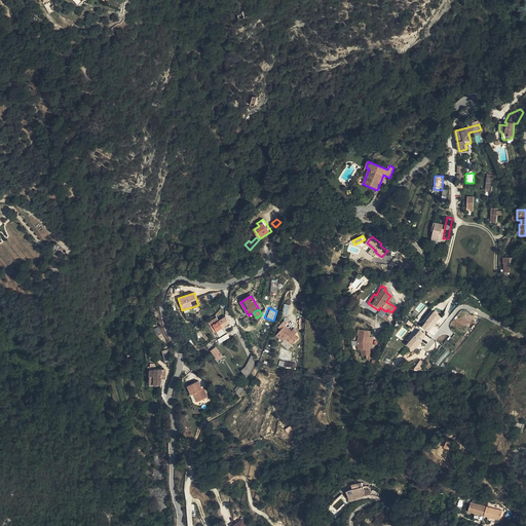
[(428,321),(423,327),(429,331),(435,325),(435,326),(442,316),(436,311),(427,321),(428,321)]
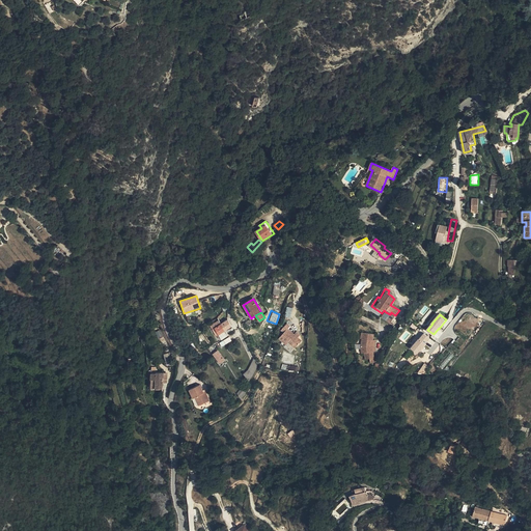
[(225,330),(226,329),(231,326),(227,318),(221,323),(225,330)]
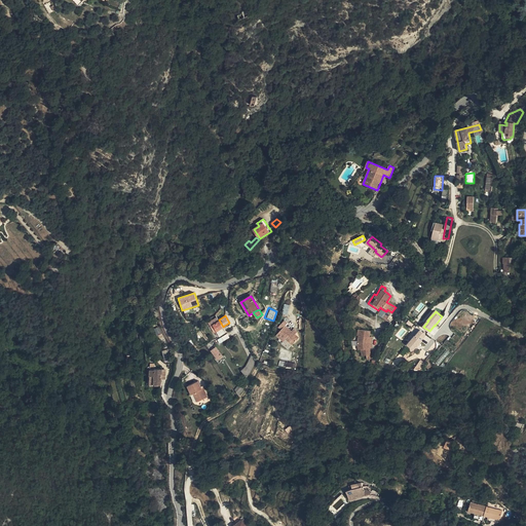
[(219,334),(225,330),(223,327),(219,320),(218,321),(213,324),(219,334)]
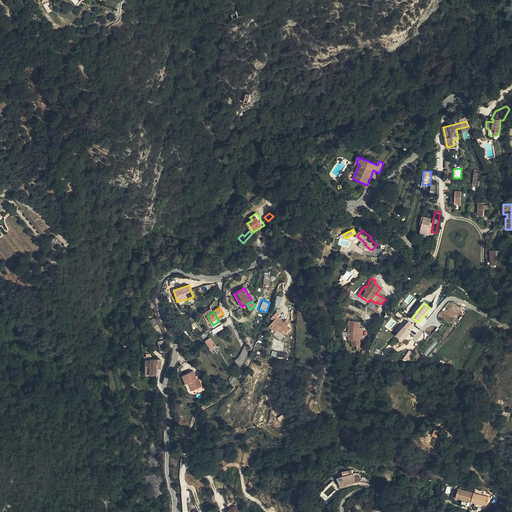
[(278,317),(276,314),(271,320),(273,322),(268,327),(274,333),(276,331),(282,337),(289,331),(277,319),(278,317)]
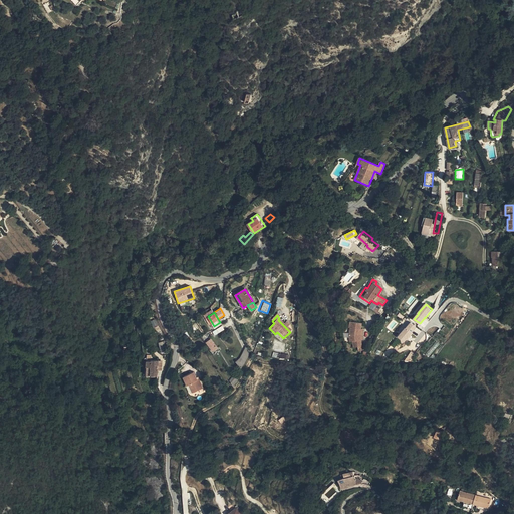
[(212,327),(214,326),(208,316),(206,317),(210,324),(212,327)]
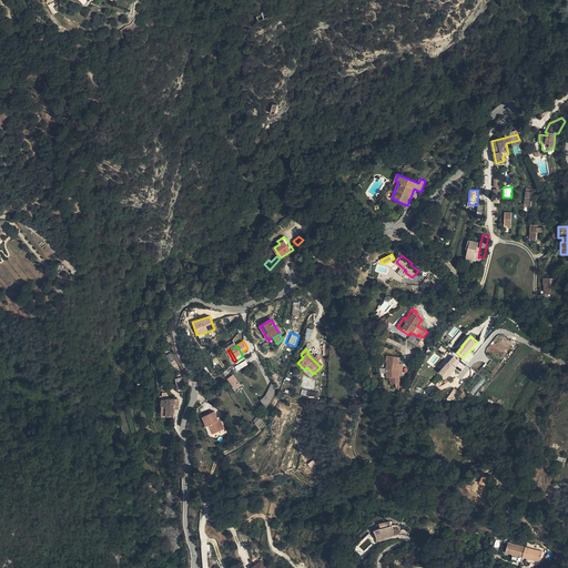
[(399,371),(399,363),(401,357),(387,355),(386,362),(388,362),(387,369),(387,377),(391,377),(392,384),(396,383),(396,388),(401,388),(399,383),(401,383),(399,376),(399,371)]
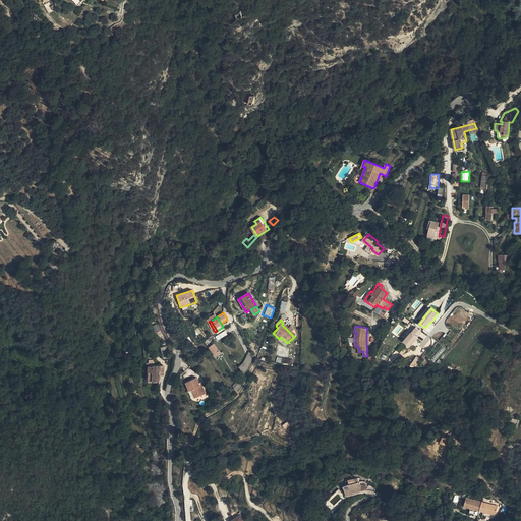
[(412,332),(404,341),(410,347),(418,338),(417,338),(422,332),(417,327),(412,333),(412,332)]
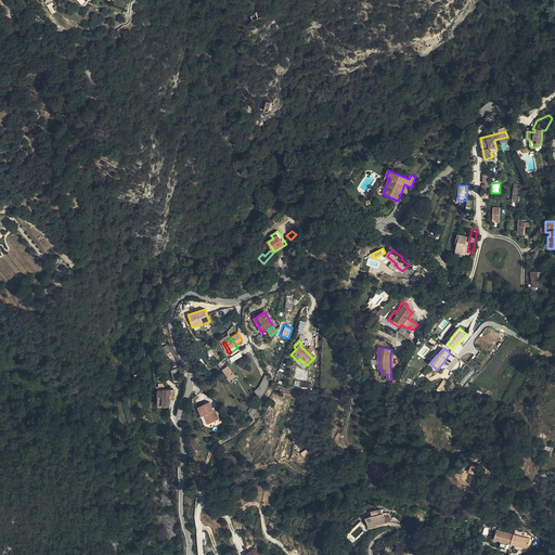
[(240,352),(229,358),(231,362),(242,357),(240,352)]
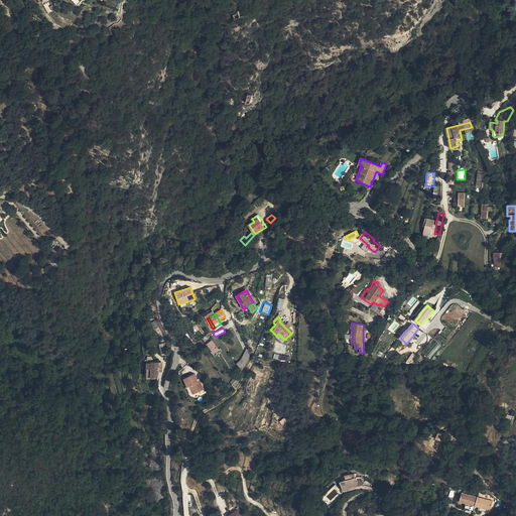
[(214,352),(218,349),(212,340),(208,343),(214,352)]
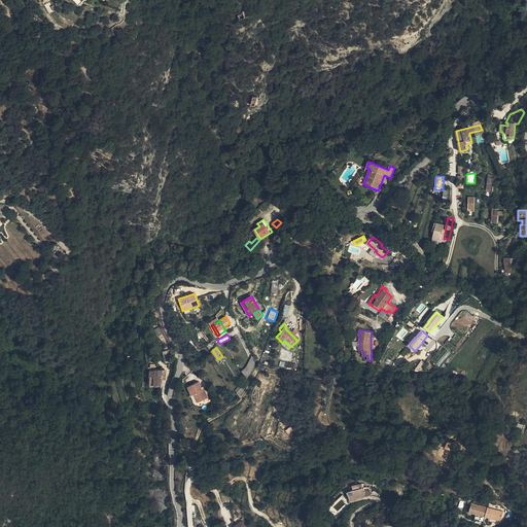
[(256,362),(252,356),(247,366),(242,371),(248,377),(253,370),(256,362)]
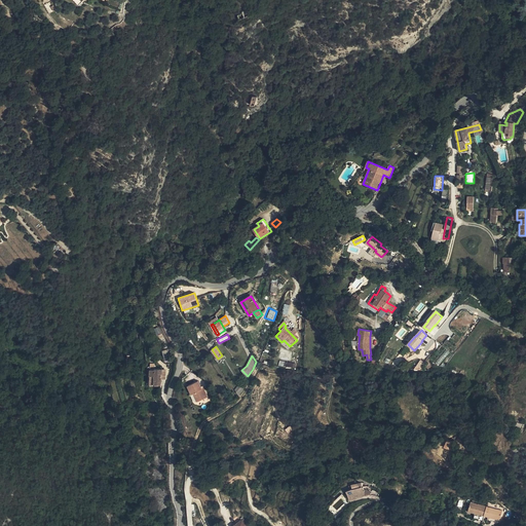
[(295,368),(296,364),(279,360),(278,367),(286,368),(287,367),(295,368)]
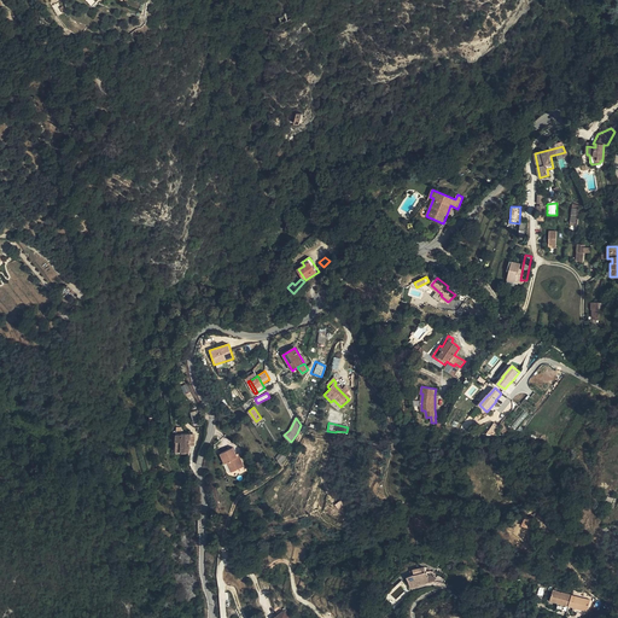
[(176,450),(184,452),(190,452),(190,444),(191,439),(191,433),(181,433),(181,435),(176,433),(175,441),(176,441),(176,450)]
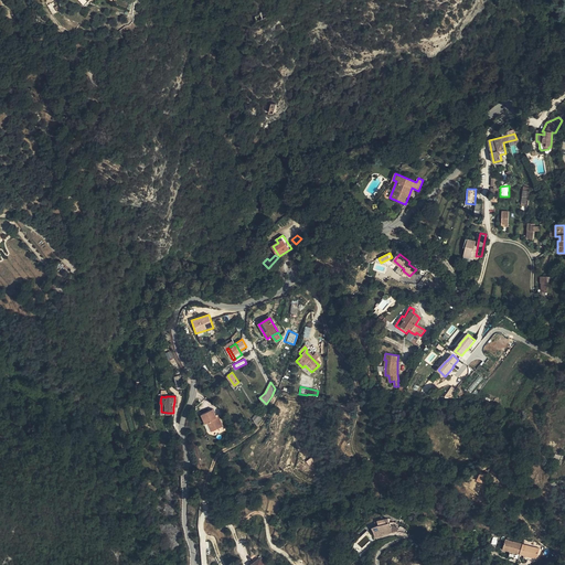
[(213,408),(209,411),(202,414),(206,423),(208,422),(209,424),(212,429),(212,432),(223,426),(219,416),(216,417),(213,408)]
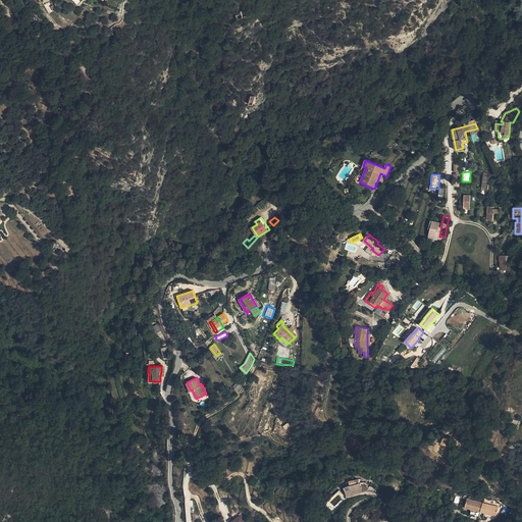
[(448,445),(451,437),(444,435),(440,442),(448,445)]
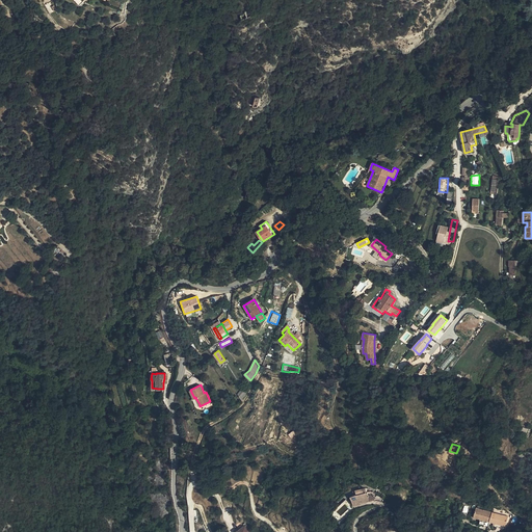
[(367,491),(366,487),(355,489),(355,490),(352,491),(353,494),(356,493),(356,494),(350,496),(353,506),(358,505),(361,503),(374,499),(373,497),(373,496),(372,495),(371,495),(368,495),(368,491),(367,491)]
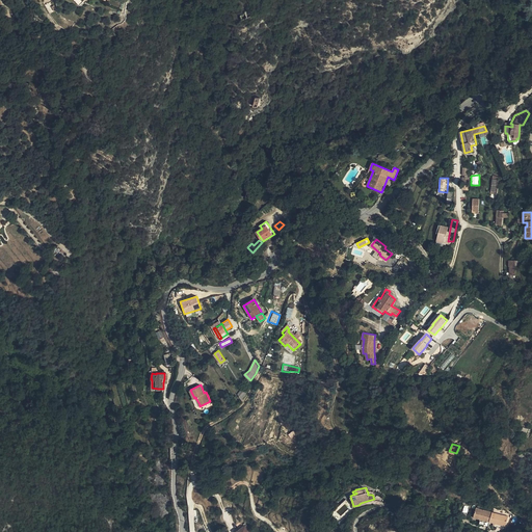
[(345,499),(335,509),(337,511),(346,503),(348,505),(350,503),(345,499)]
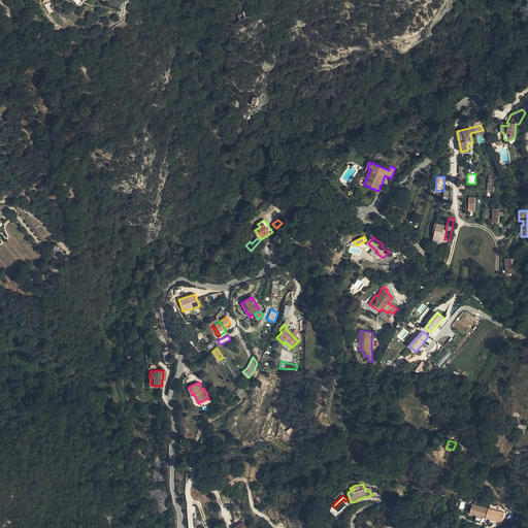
[(501,522),(504,513),(472,503),(469,513),(476,515),(485,518),(501,522)]
